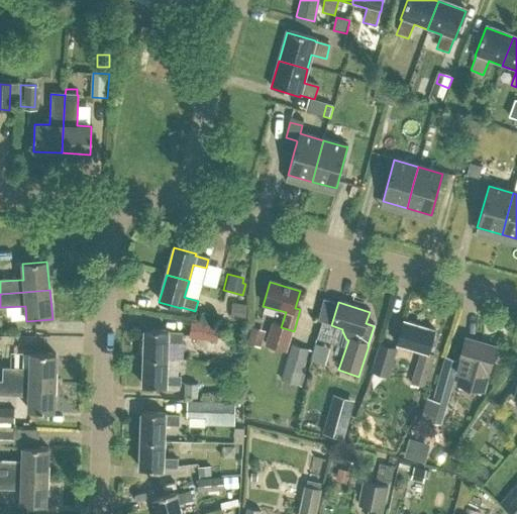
[(410,385),(424,388),(433,355),(428,354),(434,331),(403,322),(396,345),(420,352),(410,385)]
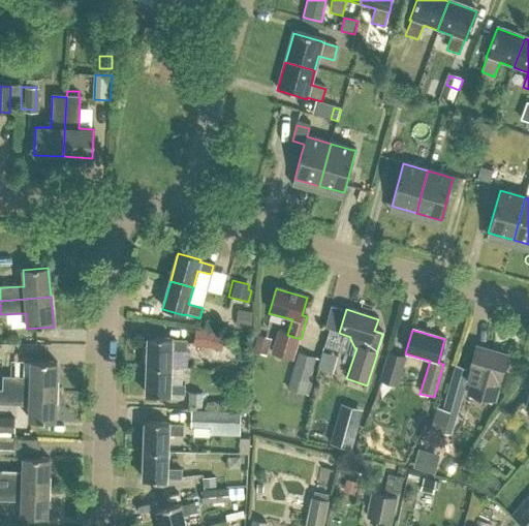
[(223,352),(225,337),(197,333),(195,348),(223,352)]
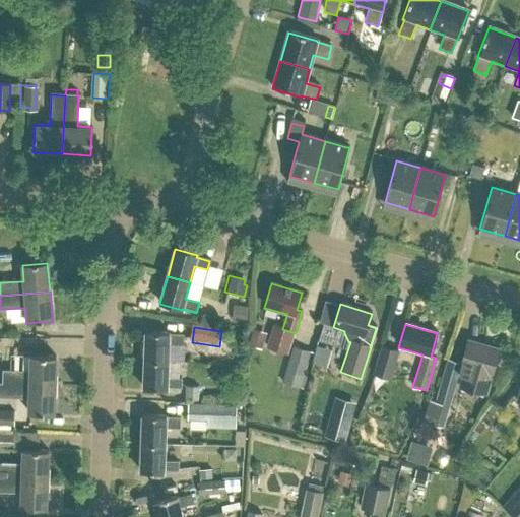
[(272,327),(266,349),(286,356),(294,333),(272,327)]
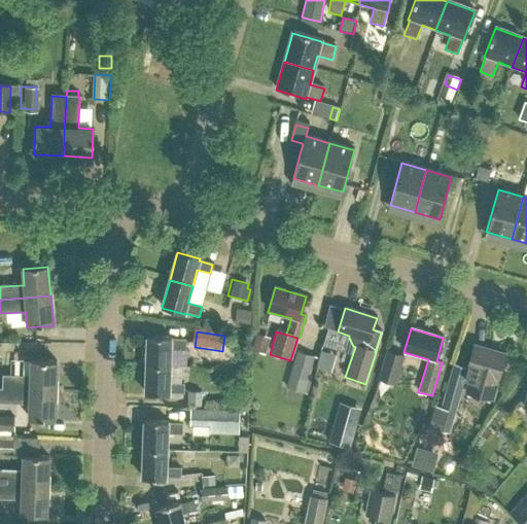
[(251,352),(265,356),(270,341),(257,336),(251,352)]
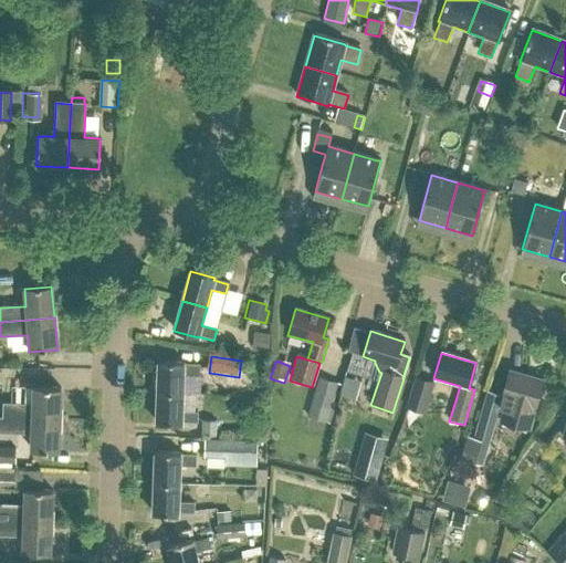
[(158,363),(157,394),(182,395),(184,376),(199,376),(199,365),(184,365),(184,364),(158,363)]
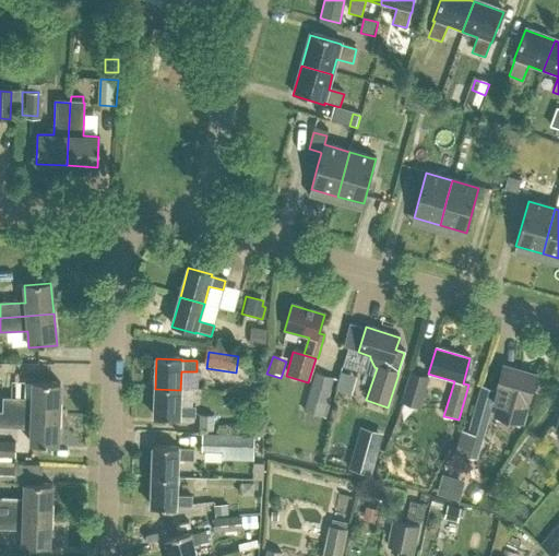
[(494,401),(499,402),(496,416),(521,424),(535,377),(503,368),(494,401)]
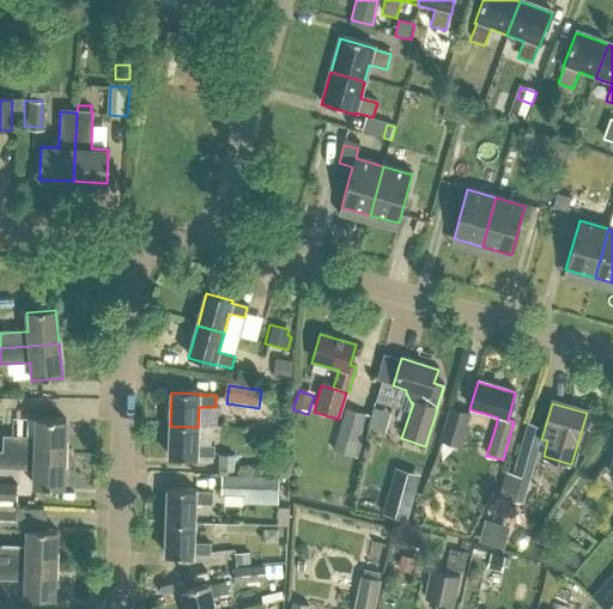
[(449,409),(439,442),(460,448),(469,415),(449,409)]
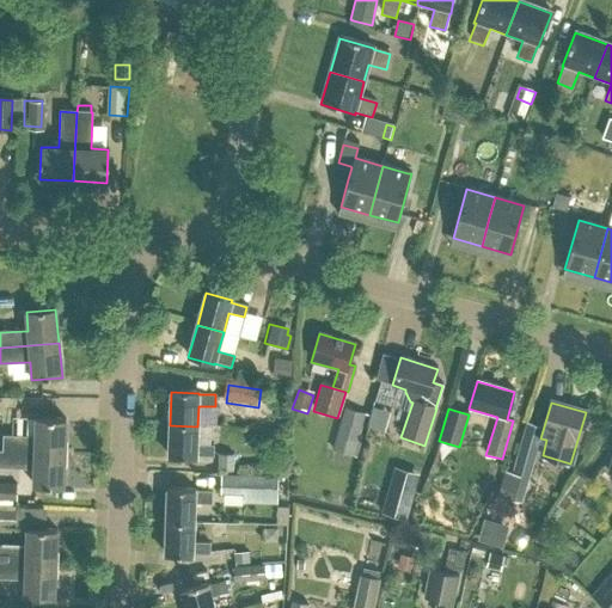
[(361,444),(356,443),(365,416),(344,410),(332,452),(356,459),(361,444)]
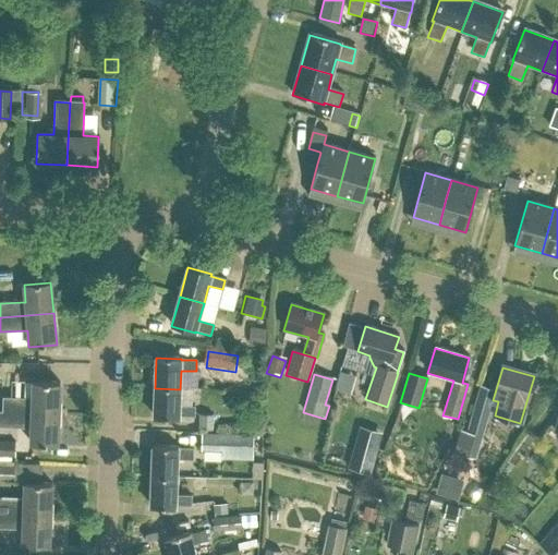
[(0,411),(59,414),(60,383),(32,382),(31,402),(20,402),(20,399),(0,397),(0,411)]
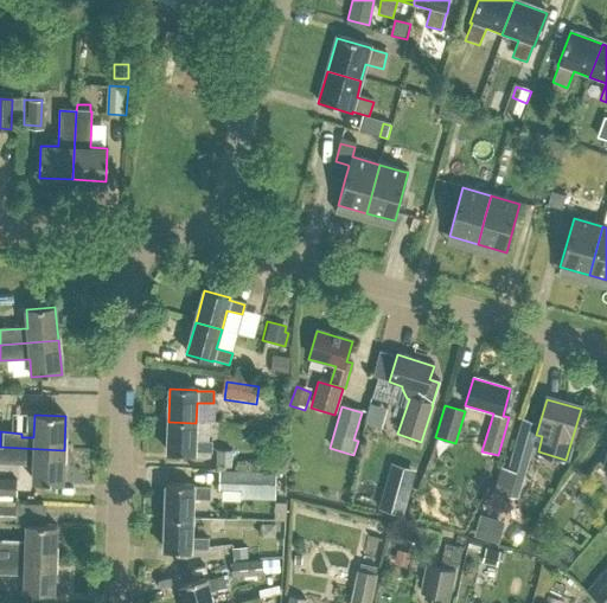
[(516,444),(530,448),(536,423),(522,419),(516,444)]
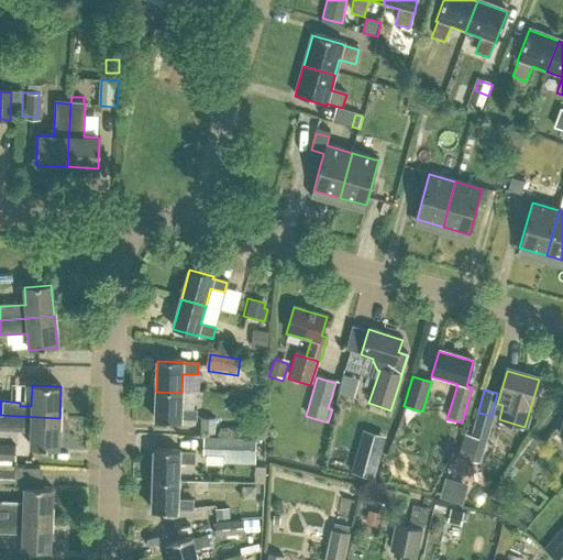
[(180,423),(196,423),(196,412),(181,412),(181,393),(156,392),(155,421),(180,423)]
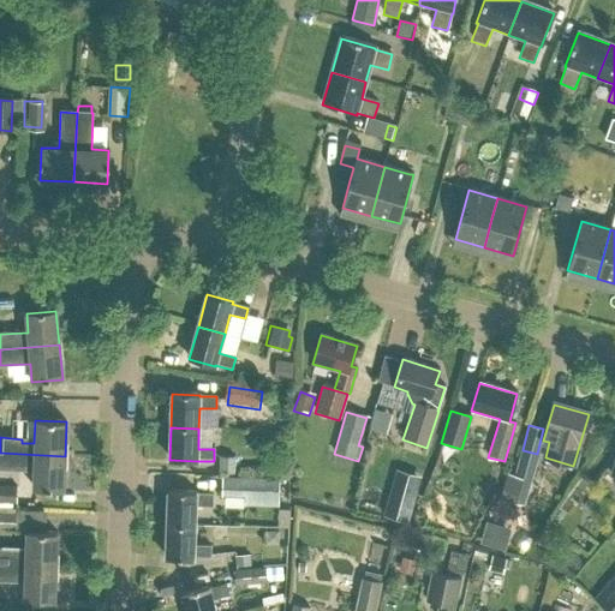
[(520,451),(514,477),(507,474),(500,499),(517,504),(524,479),(532,481),(538,456),(520,451)]
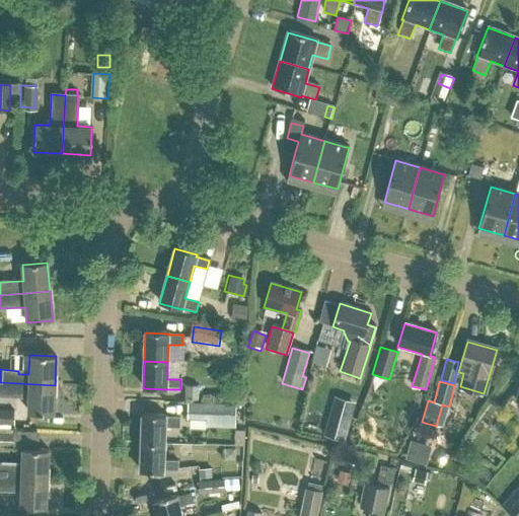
[(27,414),(54,415),(55,385),(0,382),(0,396),(18,397),(18,394),(27,394),(27,414)]
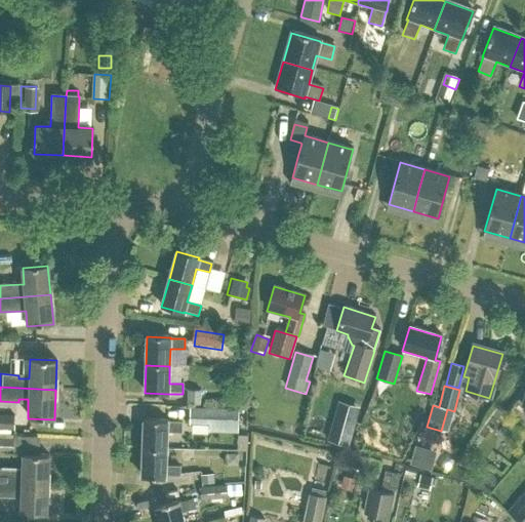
[(188,406),(201,406),(202,391),(188,391),(188,406)]
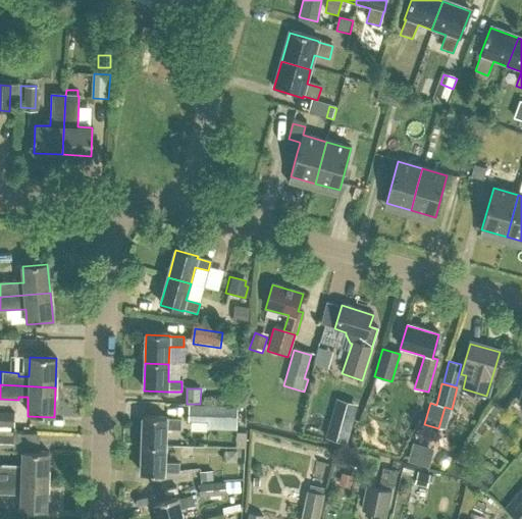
[(337,401),(327,440),(344,445),(348,446),(359,407),(337,401)]
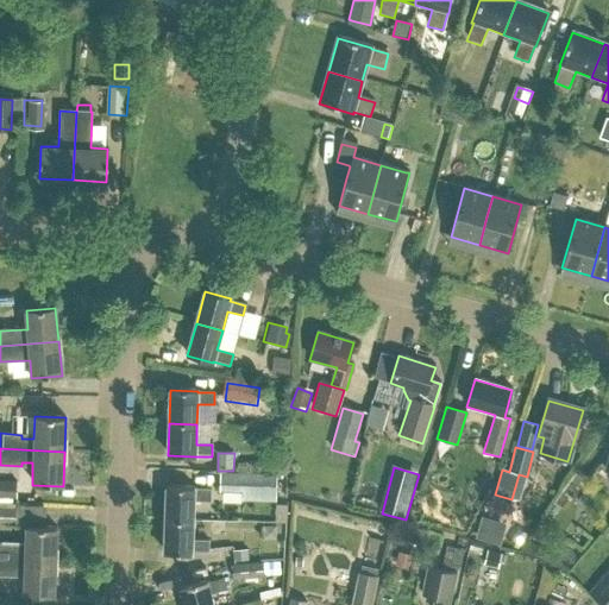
[(244,495),(244,503),(278,504),(280,476),(220,473),(220,493),(244,495)]
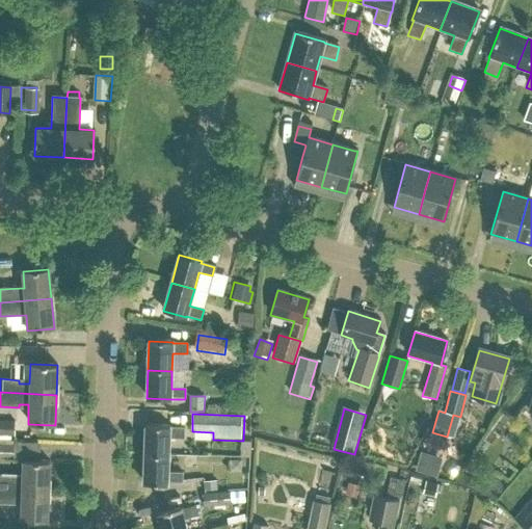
[(0,435),(15,437),(15,422),(0,421),(0,435)]
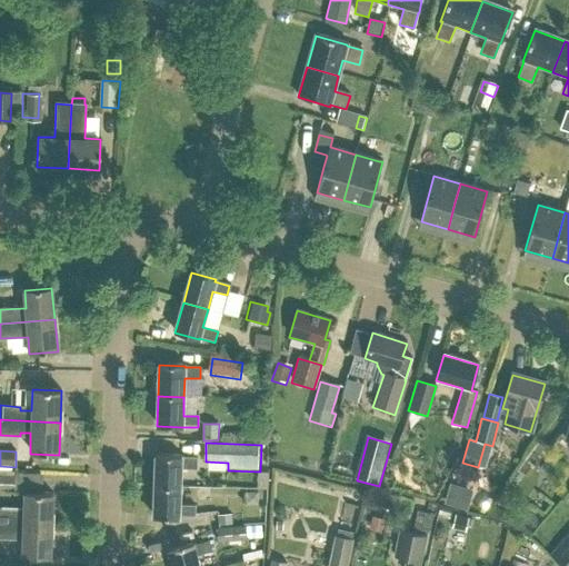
[(156,455),(155,486),(180,487),(181,469),(197,469),(197,458),(181,458),(181,456),(156,455)]
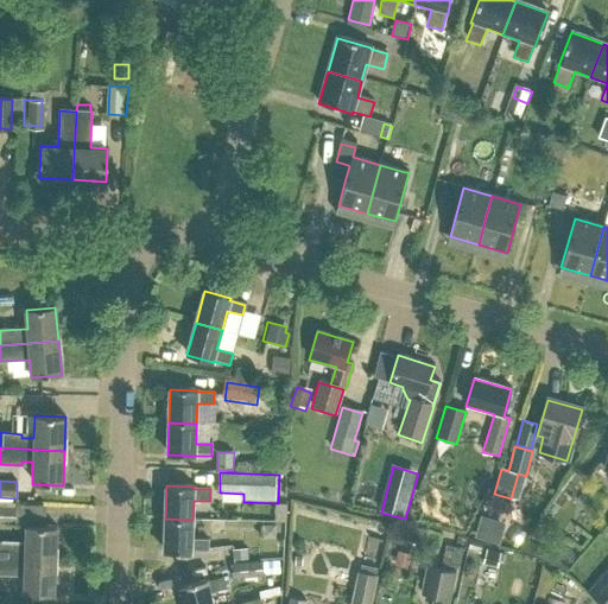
[(0,522),(17,523),(17,503),(0,502),(0,522)]
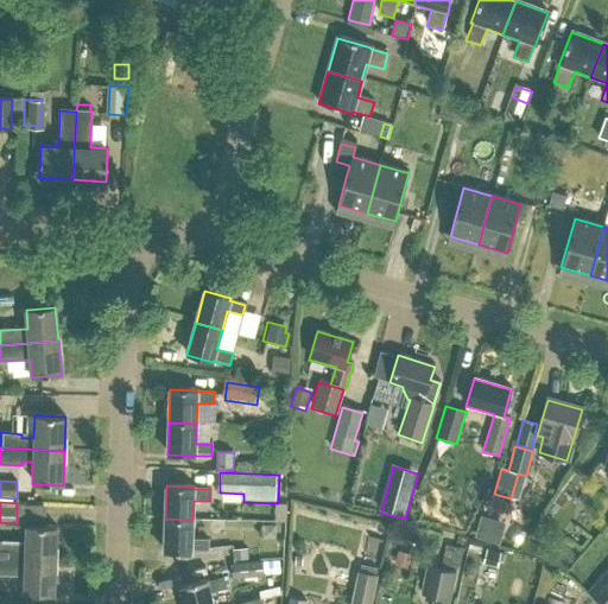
[(473,538),(498,544),(504,521),(479,515),(473,538)]
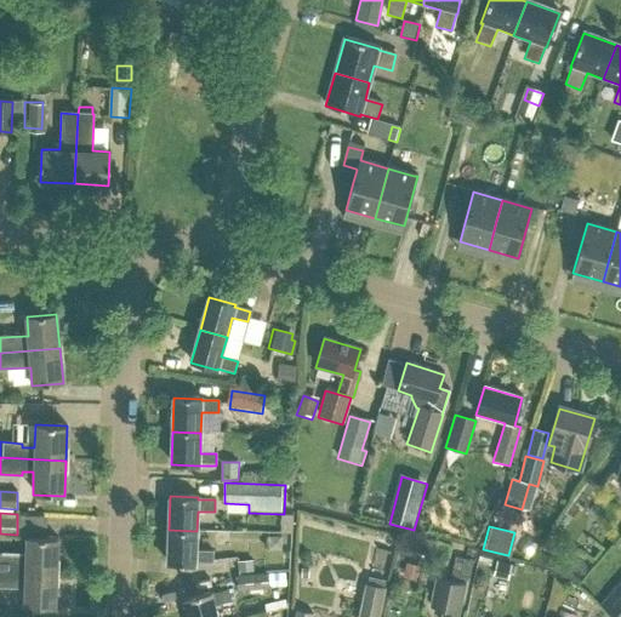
[(167,564),(195,565),(195,564),(212,565),(214,552),(195,550),(197,531),(169,530),(167,564)]
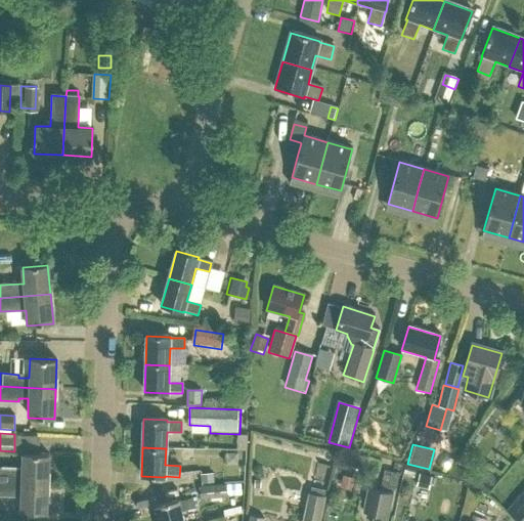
[(22,483),(47,484),(48,454),(23,453),(22,483)]
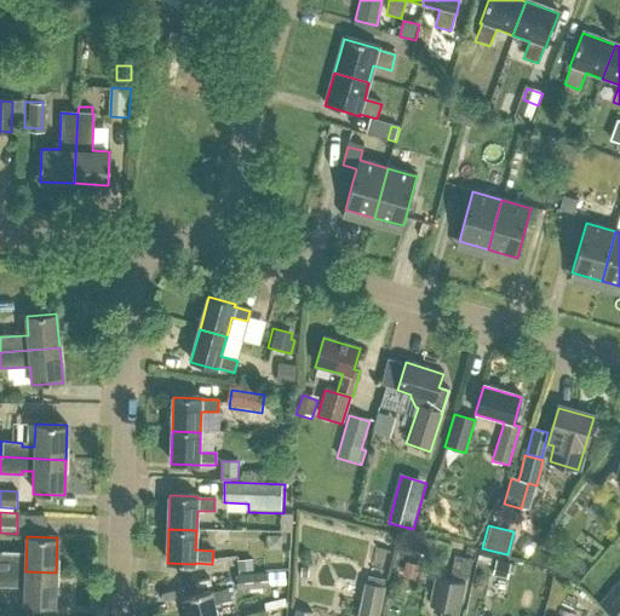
[(0,570),(12,571),(13,554),(0,553),(0,570)]
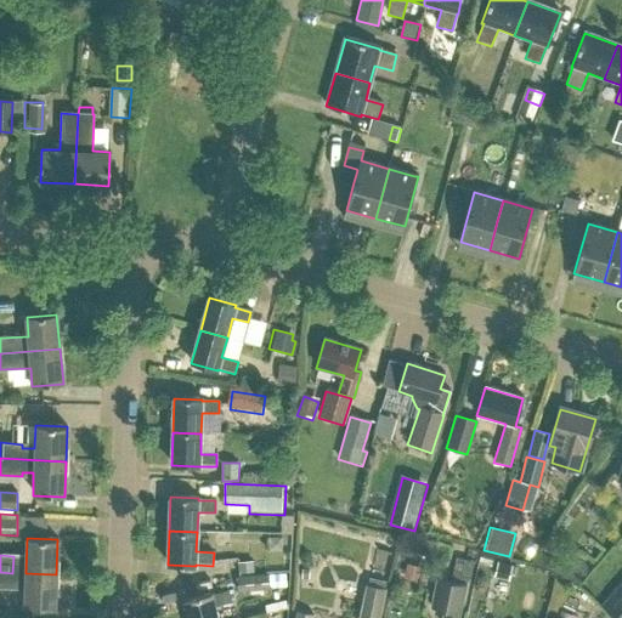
[(241,574),(255,573),(254,563),(239,565),(241,574)]
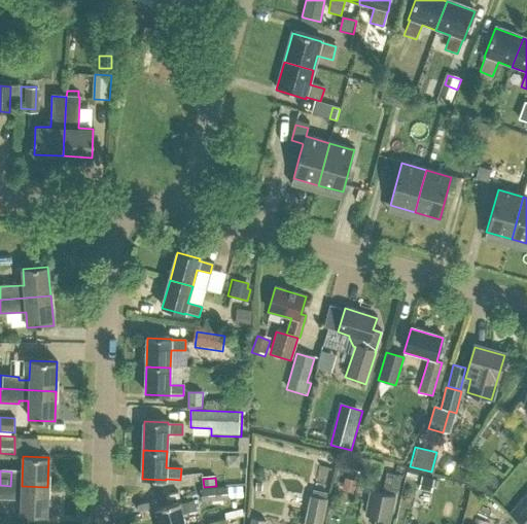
[(422,478),(420,486),(432,489),(434,481),(422,478)]
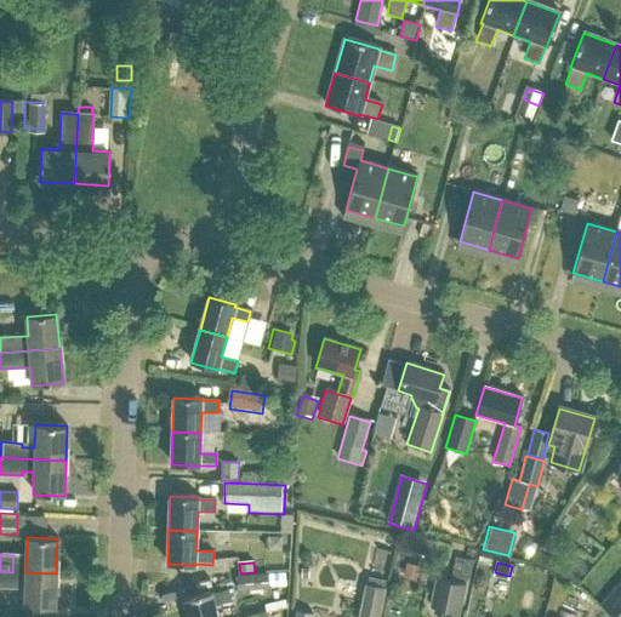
[(12,572),(0,571),(0,587),(26,588),(24,606),(55,607),(56,573),(26,572),(12,572)]
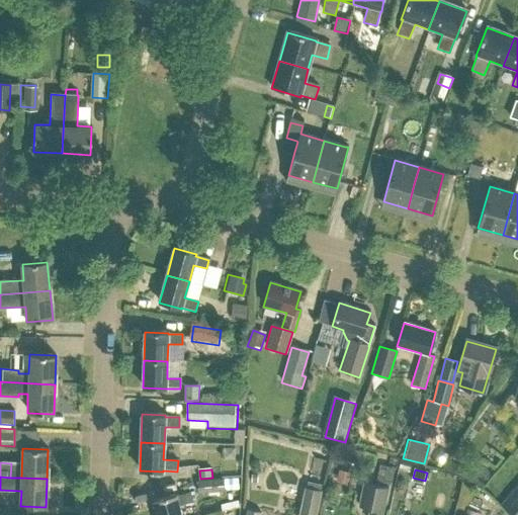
[(196,482),(198,495),(224,492),(223,479),(196,482)]
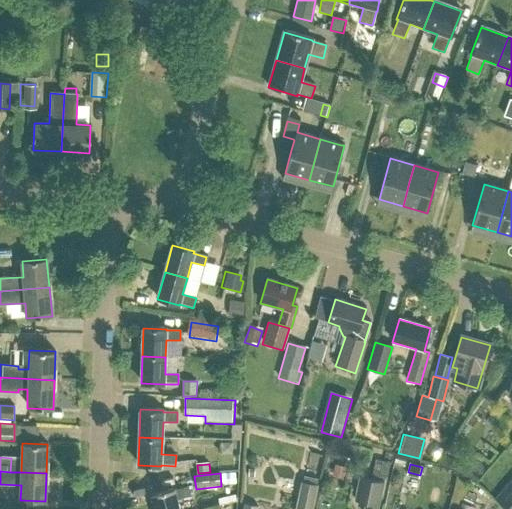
[(355,505),(365,506),(364,508),(379,508),(384,483),(360,479),(355,505)]
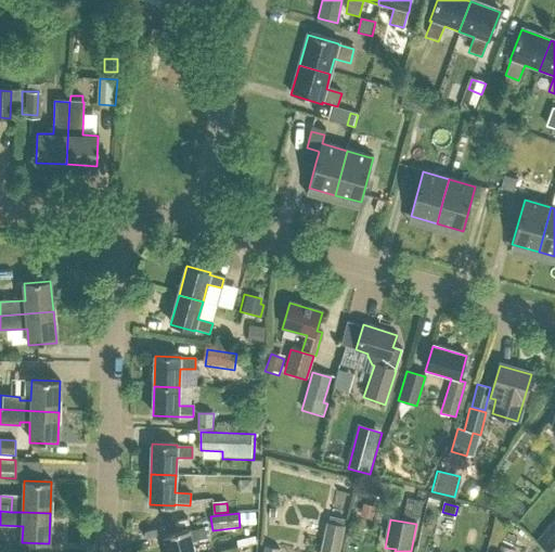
[(554,522),(542,536),(554,548),(554,522)]
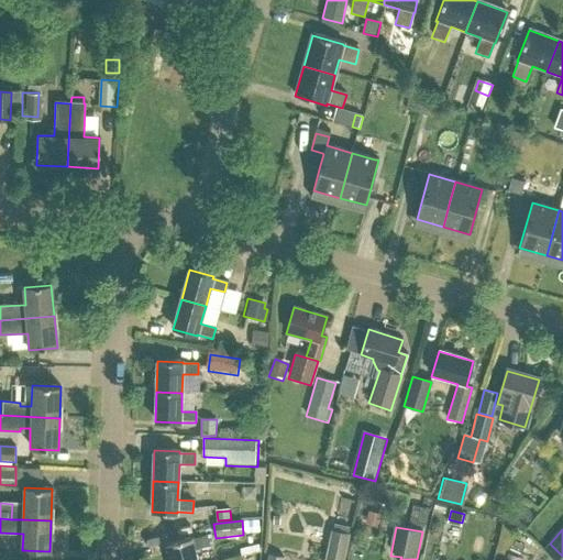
[(331,531),(324,559),(342,559),(348,535),(331,531)]
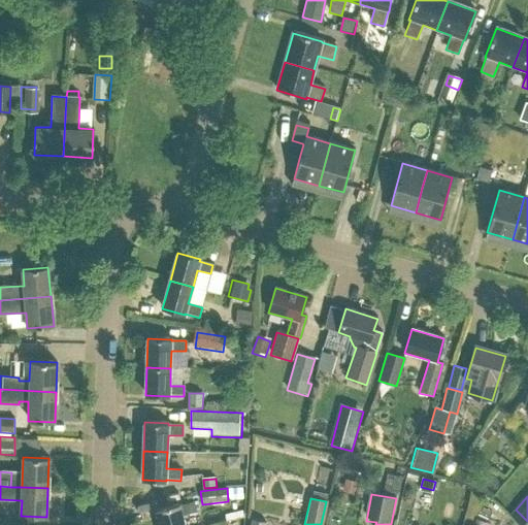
[(157,511),(160,524),(184,524),(183,516),(196,512),(194,501),(179,505),(179,504),(157,511)]
